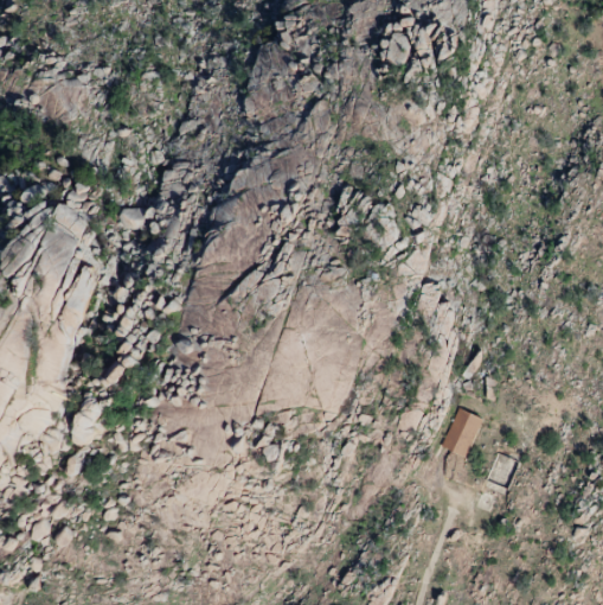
[(139,228),(139,208),(116,208),(116,228),(139,228)]
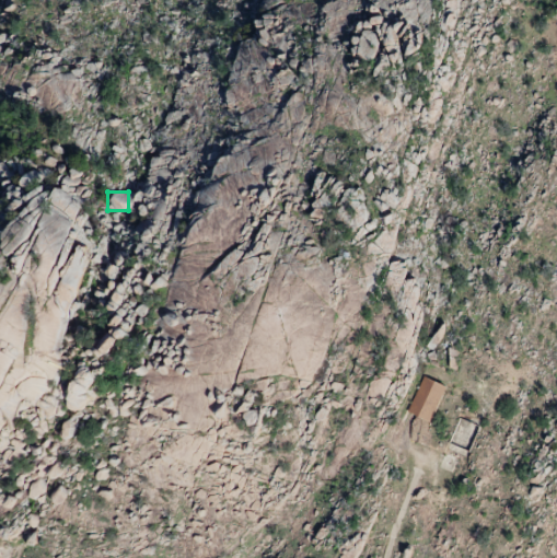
[(62,294),(79,298),(90,247),(74,243),(62,294)]
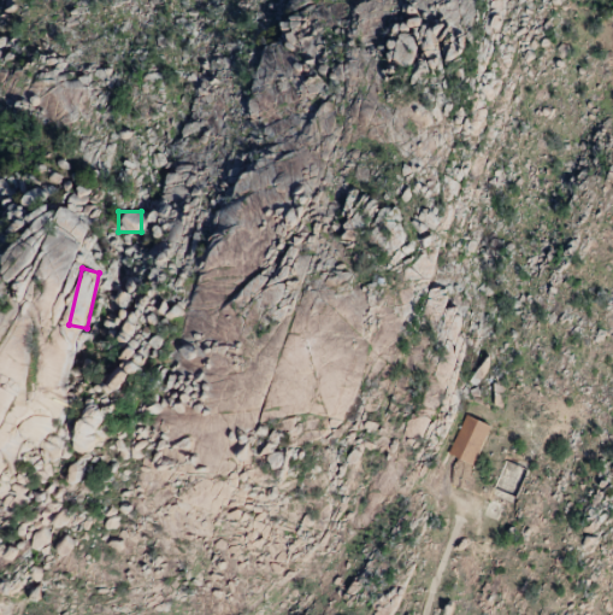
[(129,374),(121,367),(110,380),(118,387),(129,374)]
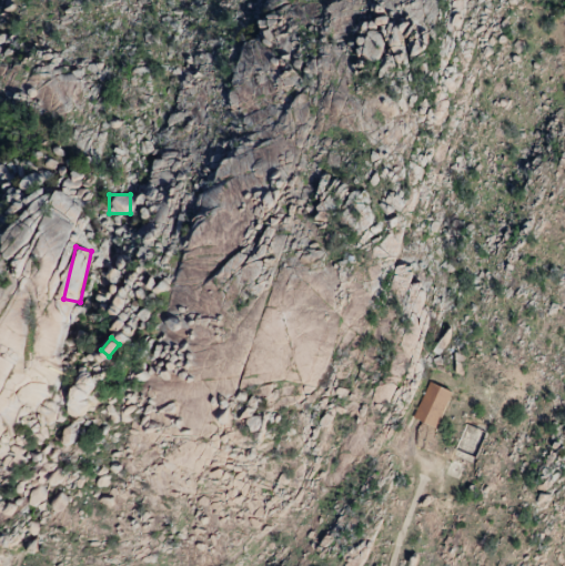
[(451,392),(429,381),(411,417),(433,427),(451,392)]
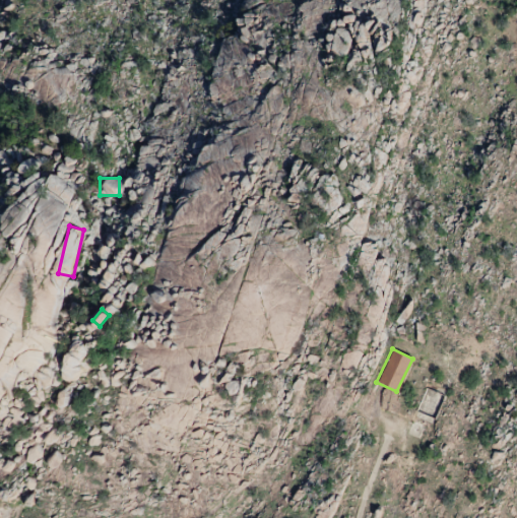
[(425,419),(427,412),(433,415),(441,394),(428,389),(416,415),(425,419)]
